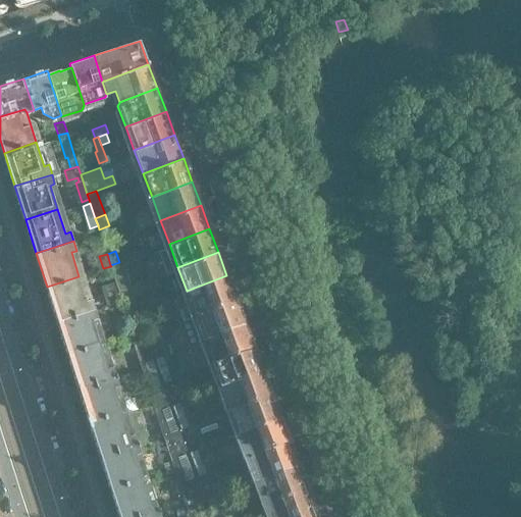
[(127,286),(119,262),(110,265),(111,266),(117,285),(118,289),(127,286)]
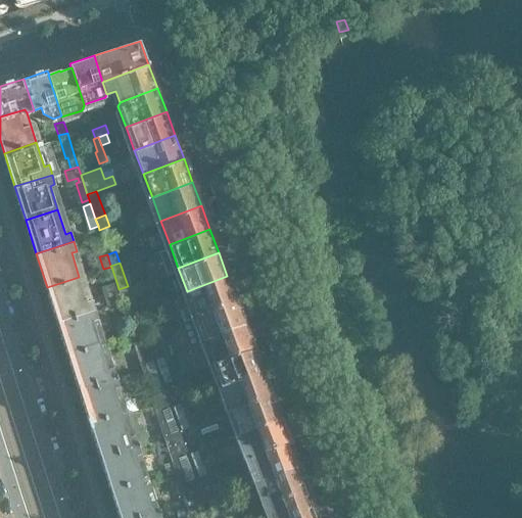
[(236,299),(227,276),(187,291),(195,315),(236,299)]
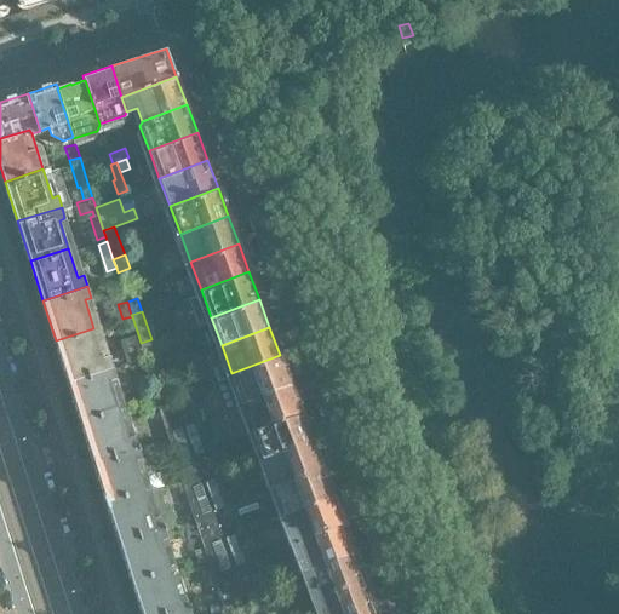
[(103,357),(93,328),(56,340),(68,380),(113,366),(109,355),(103,357)]
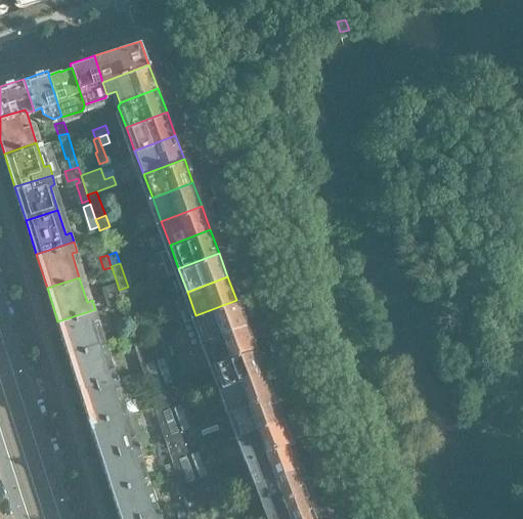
[(122,301),(119,290),(118,286),(110,289),(115,303),(122,301)]
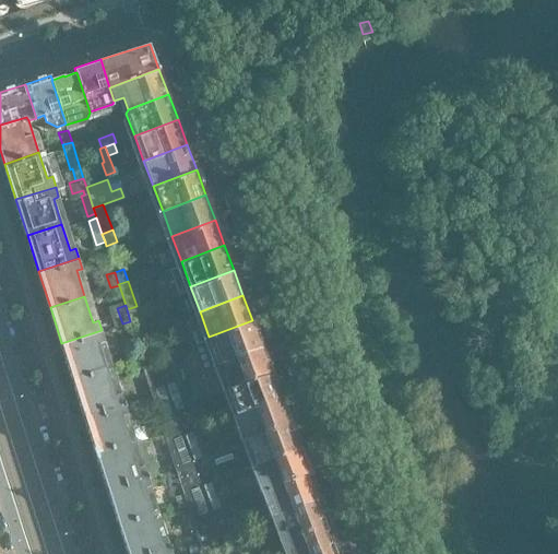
[(143,332),(139,320),(131,322),(134,334),(143,332)]
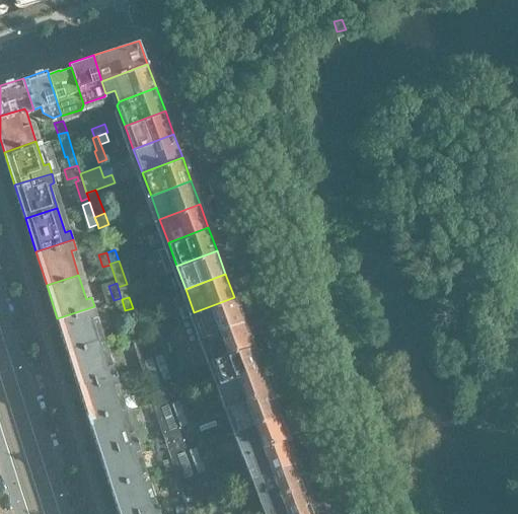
[(243,320),(234,297),(194,312),(203,335),(243,320)]
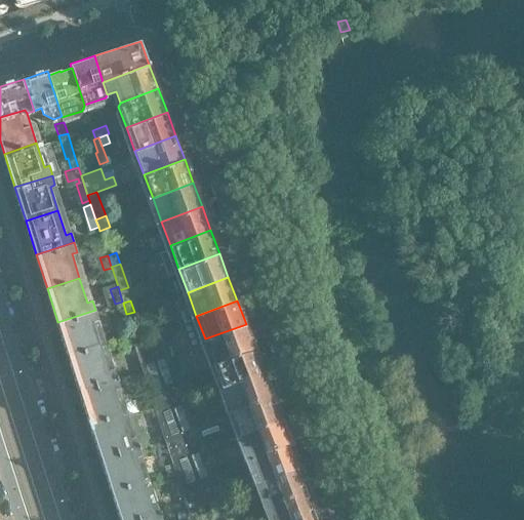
[(101,346),(93,321),(98,320),(95,310),(57,322),(69,356),(101,346)]
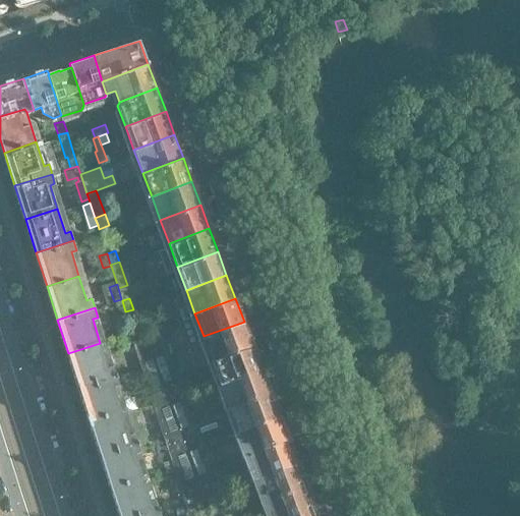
[(141,333),(133,309),(125,311),(133,336),(141,333)]
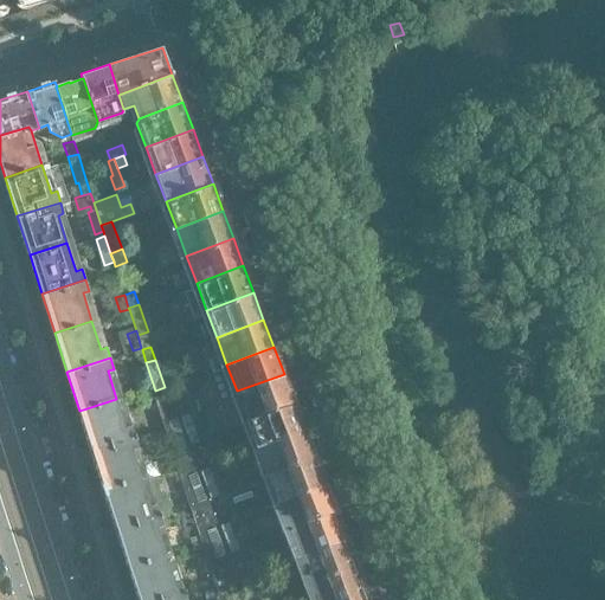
[(294,401),(287,382),(284,374),(237,391),(246,418),(294,401)]
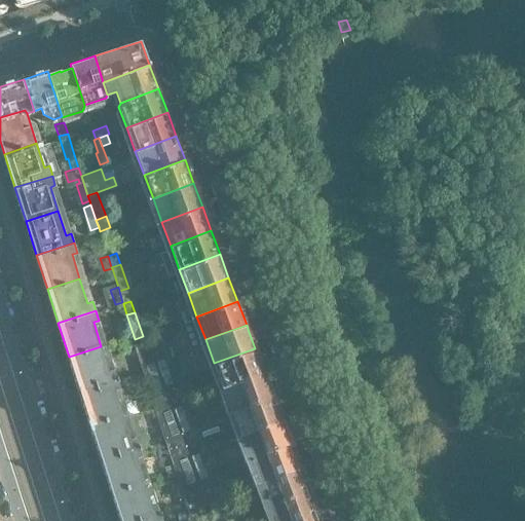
[(167,354),(162,342),(158,330),(143,336),(135,339),(138,348),(145,369),(166,437),(178,471),(190,506),(210,498),(220,495),(211,472),(207,460),(202,448),(240,434),(282,418),(272,395),(231,410),(193,424),(189,412),(185,401),(176,377),(172,366),(167,354)]
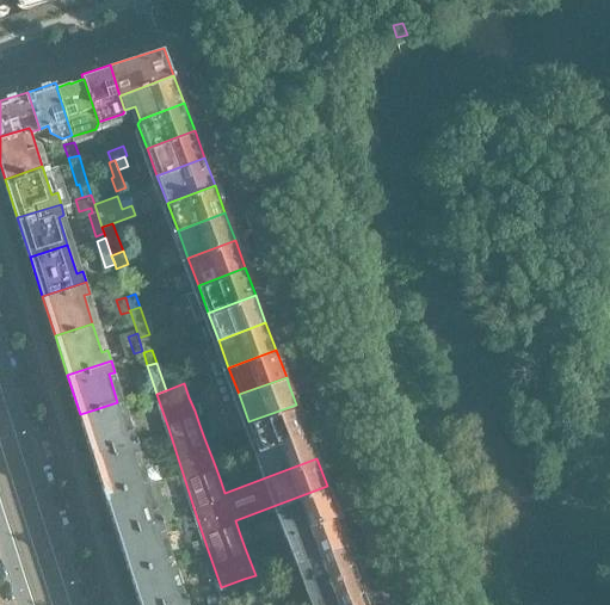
[(203,407),(198,394),(189,397),(195,411),(203,407)]
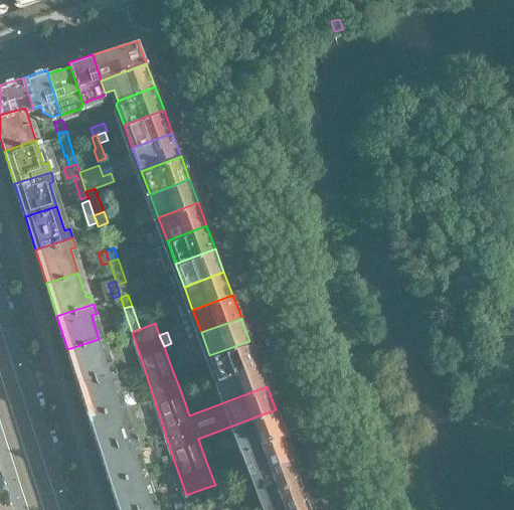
[(107,362),(99,339),(67,349),(77,382),(115,370),(112,361),(107,362)]
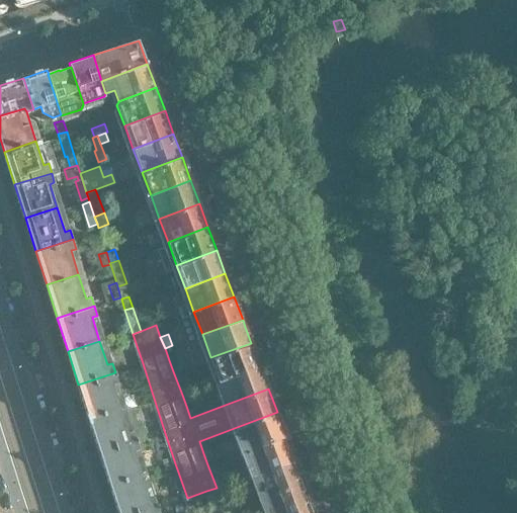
[(143,363),(136,343),(126,346),(134,366),(143,363)]
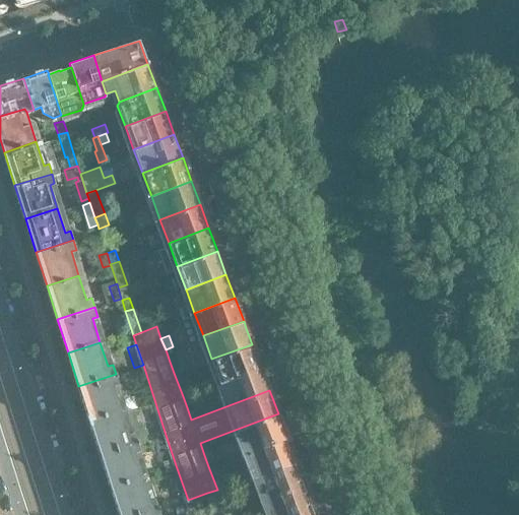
[(261,368),(252,344),(211,359),(220,382),(261,368)]
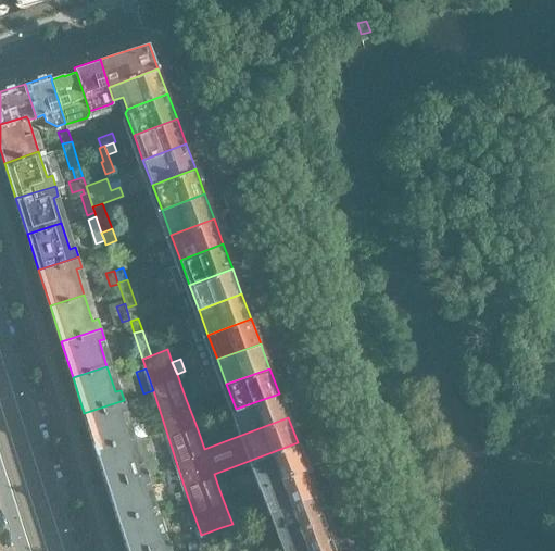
[(189,384),(185,371),(177,374),(181,387),(189,384)]
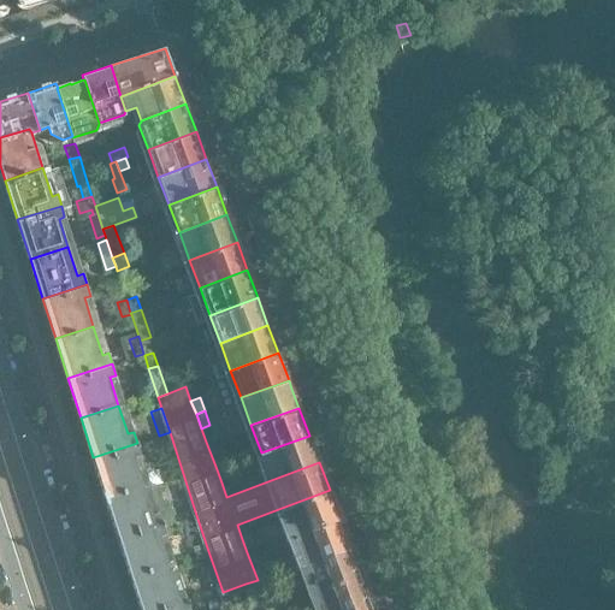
[(319,462),(309,436),(261,452),(271,480),(319,462)]
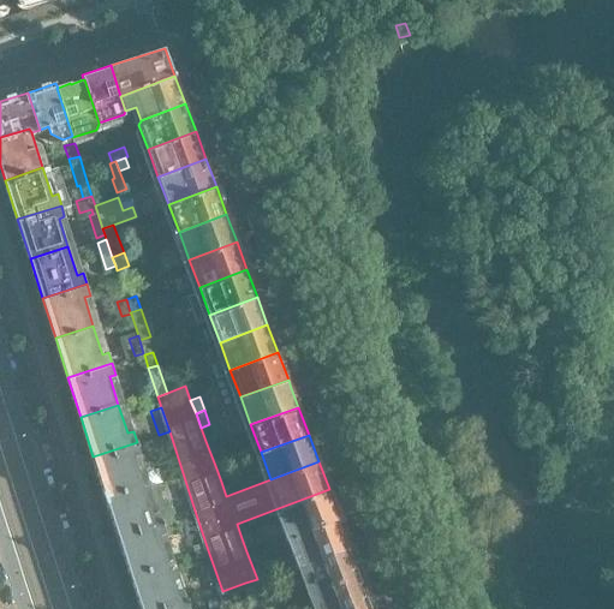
[(225,465),(215,437),(206,441),(216,469),(225,465)]
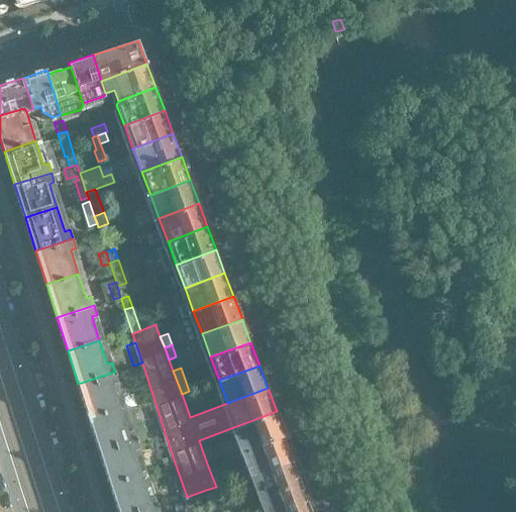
[(120,406),(113,383),(118,381),(115,372),(78,384),(89,417),(120,406)]
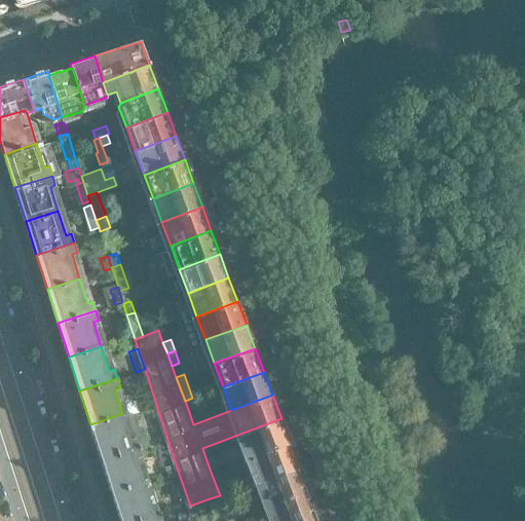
[(196,410),(192,398),(185,401),(189,412),(196,410)]
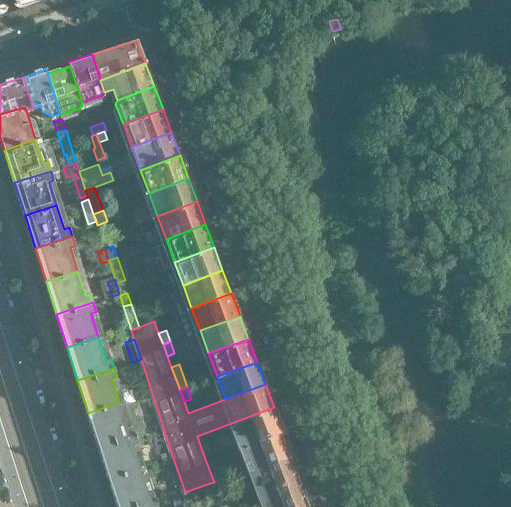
[(127,426),(119,402),(88,413),(98,445),(135,434),(132,424),(127,426)]
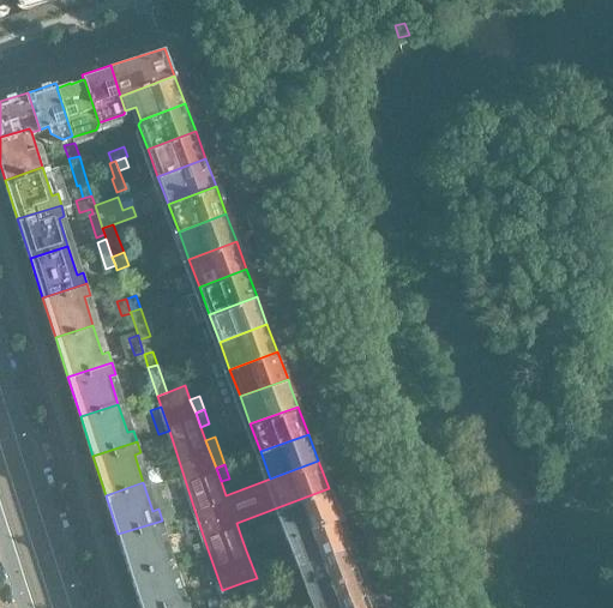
[(338,516),(329,488),(281,506),(292,534),(338,516)]
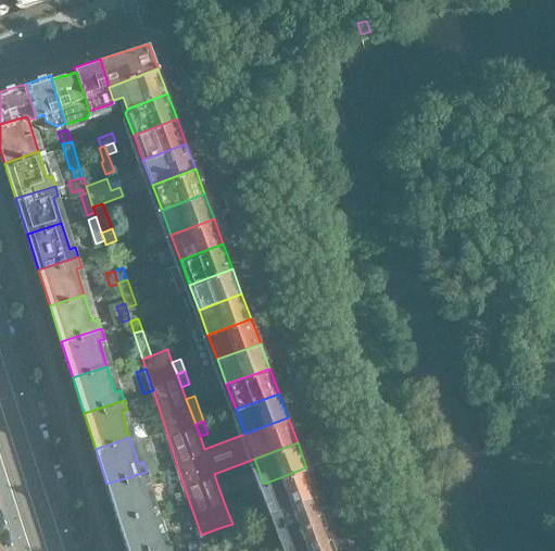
[(188,498),(176,462),(167,465),(178,501),(188,498)]
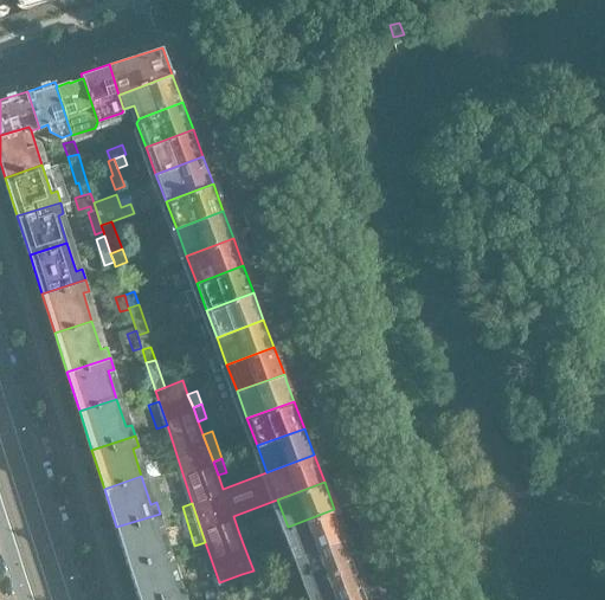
[(345,536),(334,509),(288,527),(297,554),(345,536)]
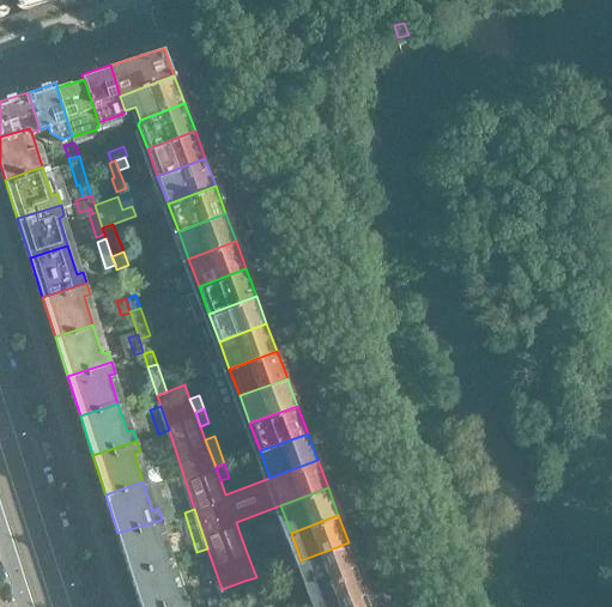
[(168,560),(159,533),(165,530),(162,520),(117,533),(131,572),(168,560)]
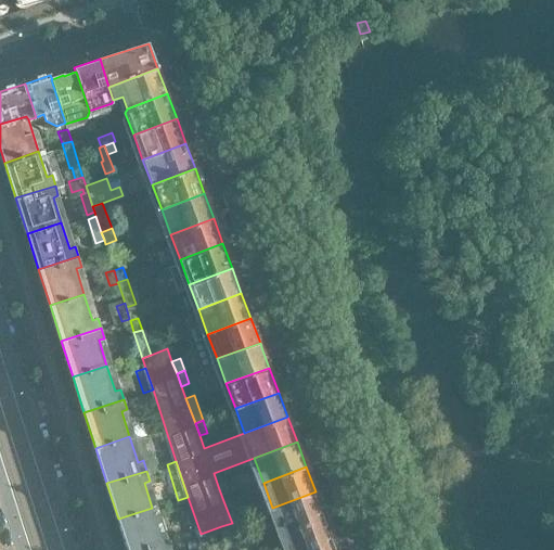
[(231,495),(227,483),(218,486),(222,498),(231,495)]
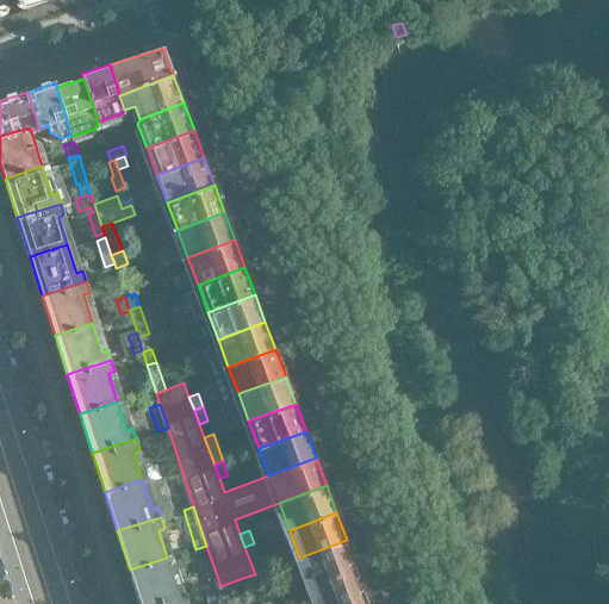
[(356,567),(347,540),(299,558),(310,585),(356,567)]
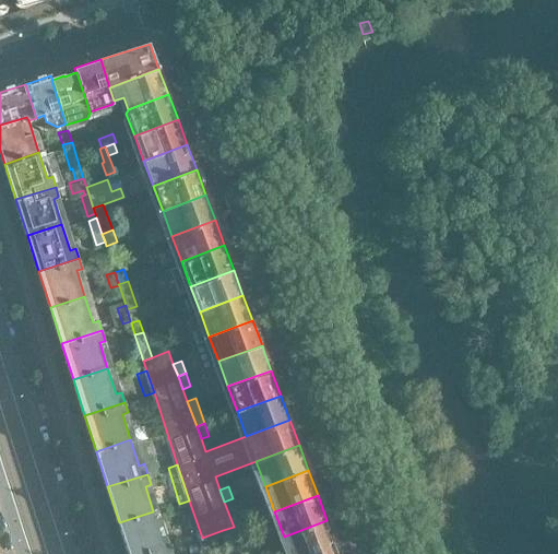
[(241,523),(233,498),(224,502),(234,527),(241,523)]
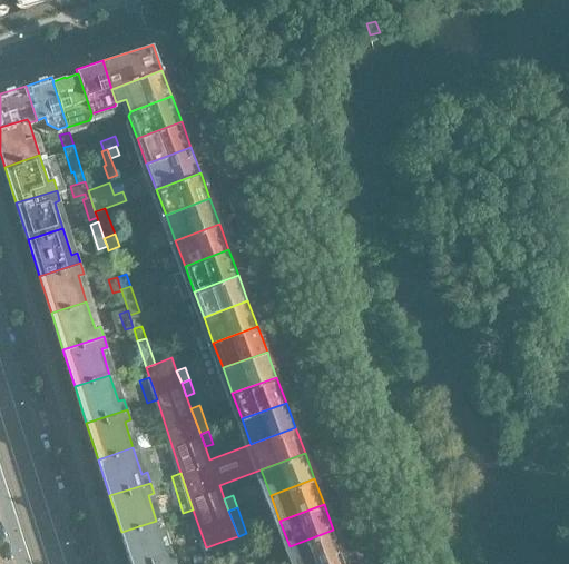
[(165,547),(156,521),(121,532),(131,563),(147,563),(174,556),(170,545),(165,547)]
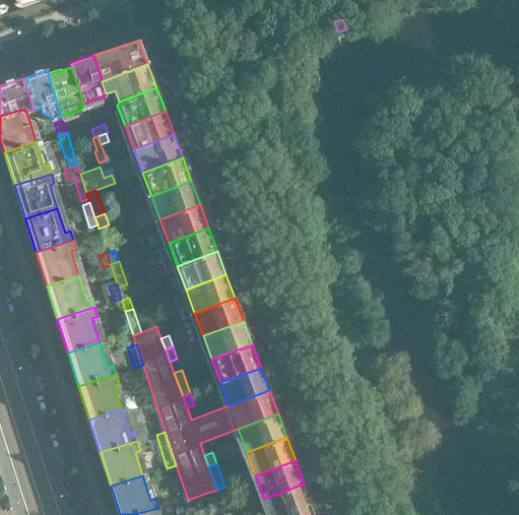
[(290,514),(313,507),(304,484),(264,499),(269,514),(290,514)]
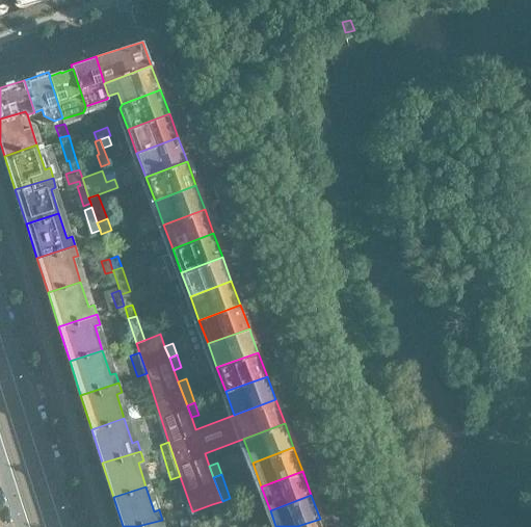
[(233,505),(230,498),(222,501),(212,504),(215,512),(233,505)]
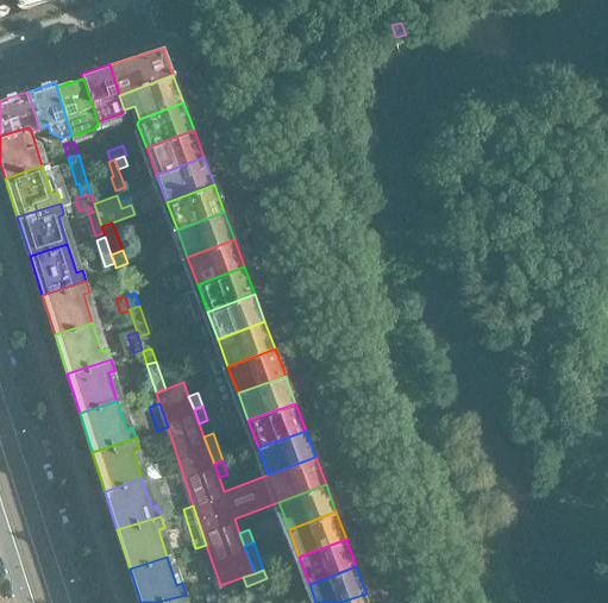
[(219,596),(246,586),(243,577),(220,585),(215,588),(219,596)]
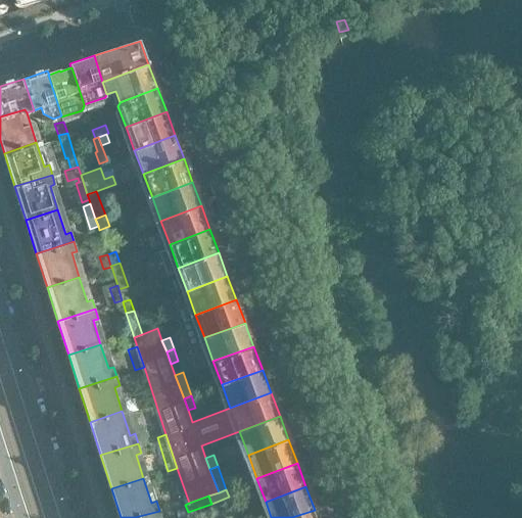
[(254,517),(251,507),(240,511),(241,517),(254,517)]
